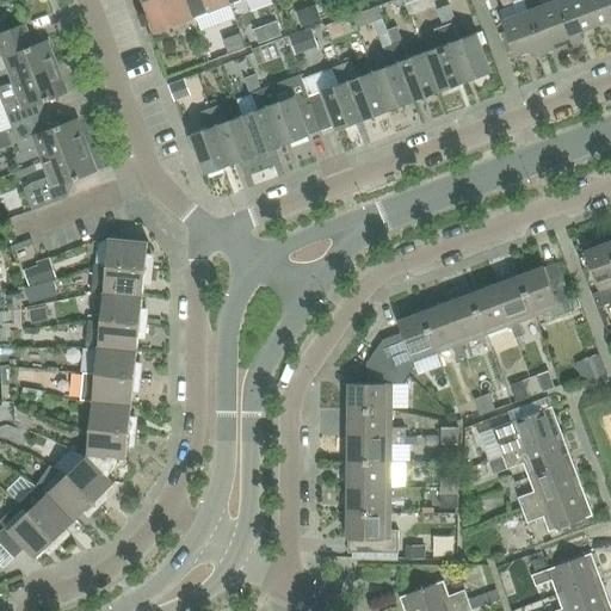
[(140,0),(153,34),(191,19),(184,0),(140,0)]
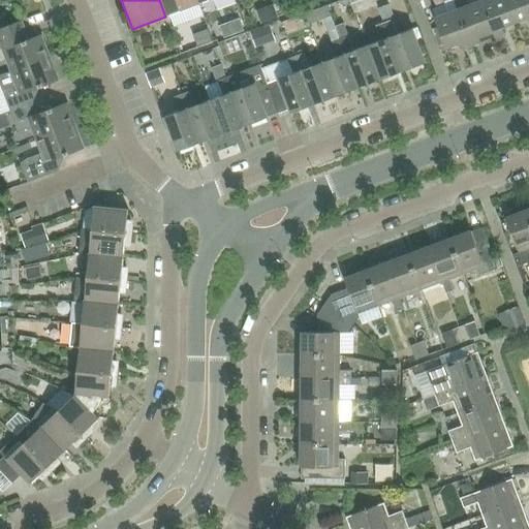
[(196,0),(159,0),(165,17),(198,4),(196,0)]
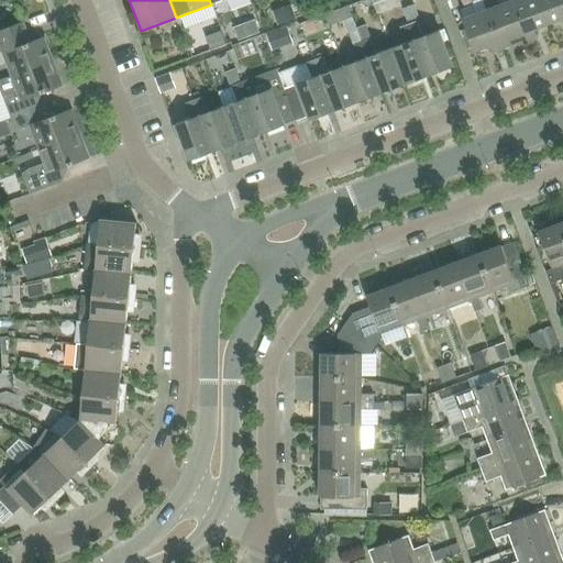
[(492,52),(501,48),(483,0),(476,0),(473,1),(472,6),(475,14),(462,20),(474,52),(489,46),(492,52)]
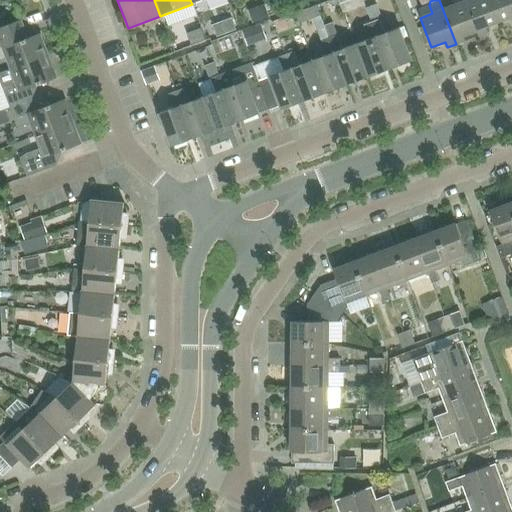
[(465,0),(454,5),(452,0),(439,0),(456,44),(465,41),(463,35),(476,30),(465,0)]
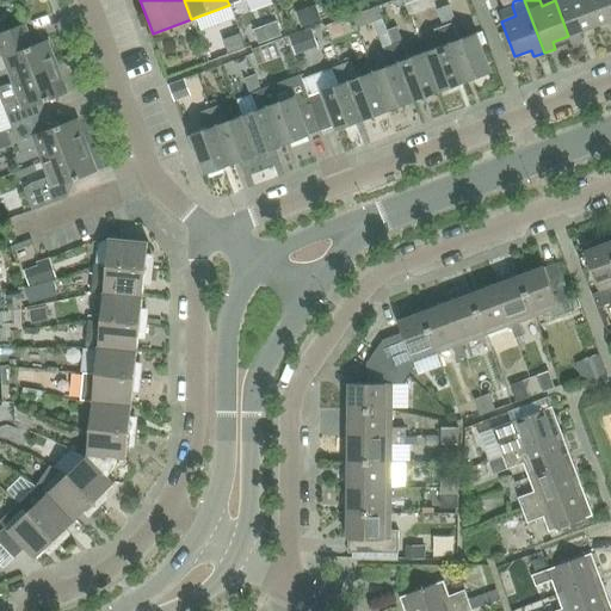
[(579,32),(596,26),(585,0),(556,0),(555,0),(568,36),(571,43),(582,38),(579,32)]
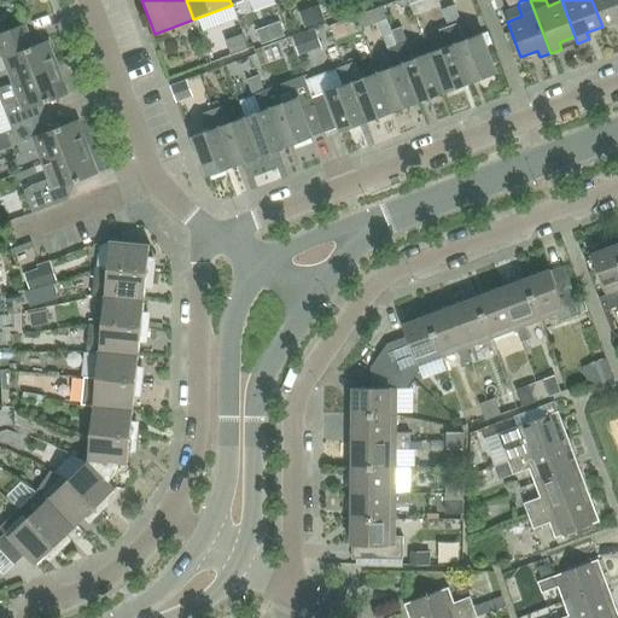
[(617,0),(592,0),(602,27),(617,19),(617,0)]
